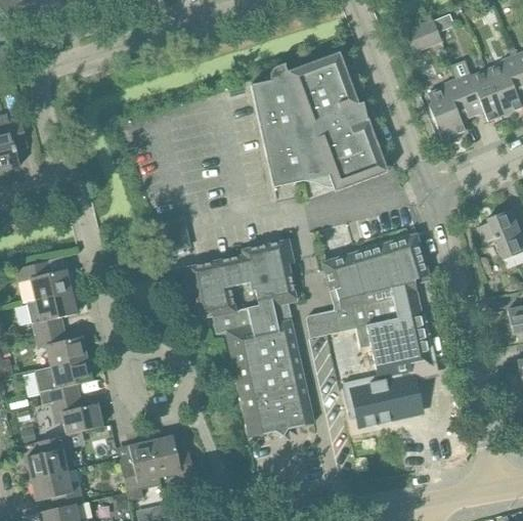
[(26,1),(25,0),(0,0),(0,5),(9,16),(23,5),(27,2),(26,1)]
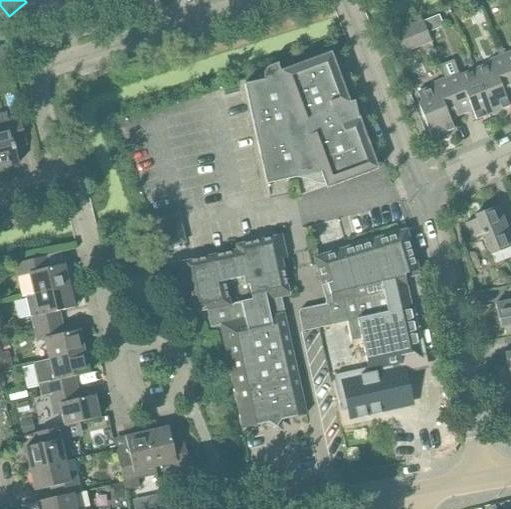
[(429,16),(424,18),(428,30),(433,28),(429,16)]
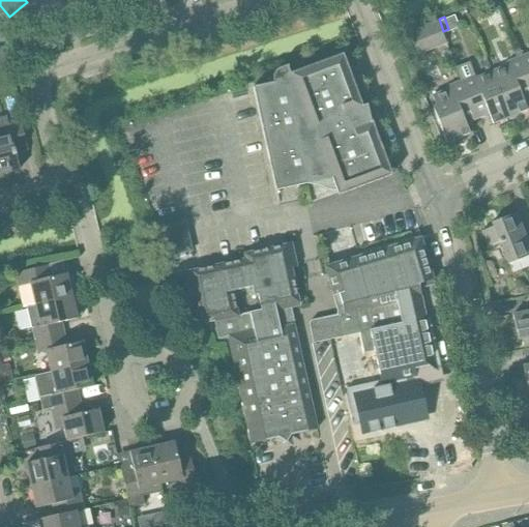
[(443,31),(439,19),(410,30),(418,52),(447,40),(443,31)]
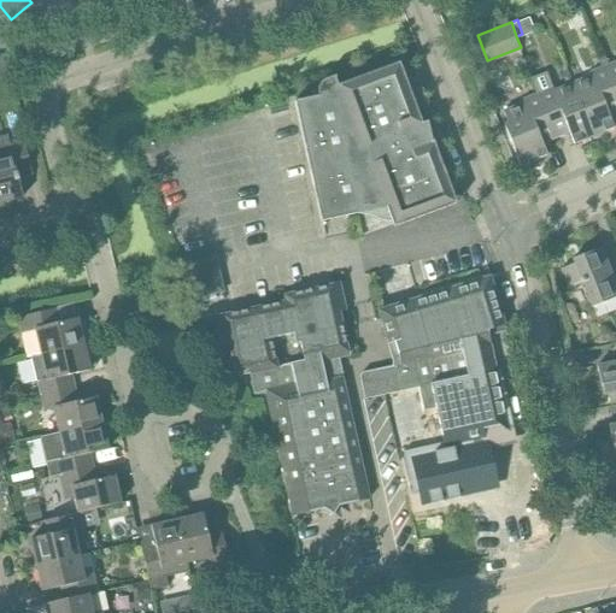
[(320,93),(295,99),(322,219),(387,205),(394,224),(457,201),(434,137),(433,137),(428,118),(423,121),(400,59),(340,82),(336,72),(326,77),(324,77),(322,80),(320,82),(318,83),(318,86),(318,88),(318,89),(320,93)]
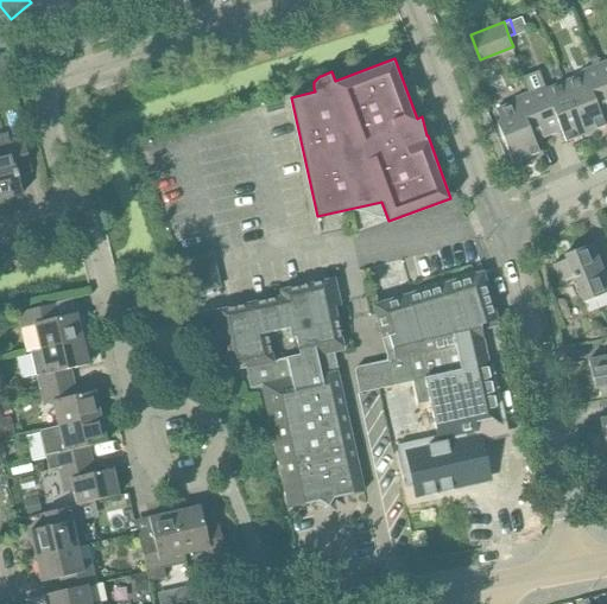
[(606,58),(596,63),(606,87),(606,58)]
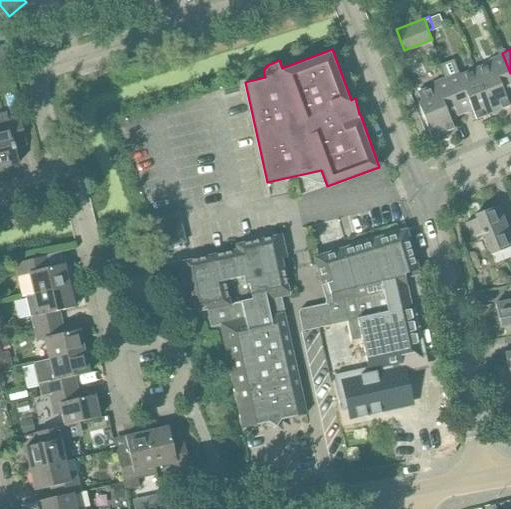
[(510,73),(502,53),(490,58),(491,60),(476,67),(493,110),(510,103),(506,93),(510,91),(510,73)]
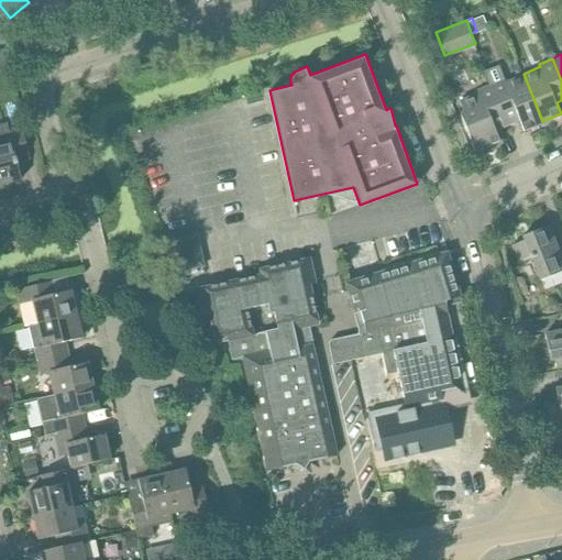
[(492,84),(508,123),(520,118),(525,129),(542,121),(524,74),(507,80),(499,63),(485,68),(492,84)]
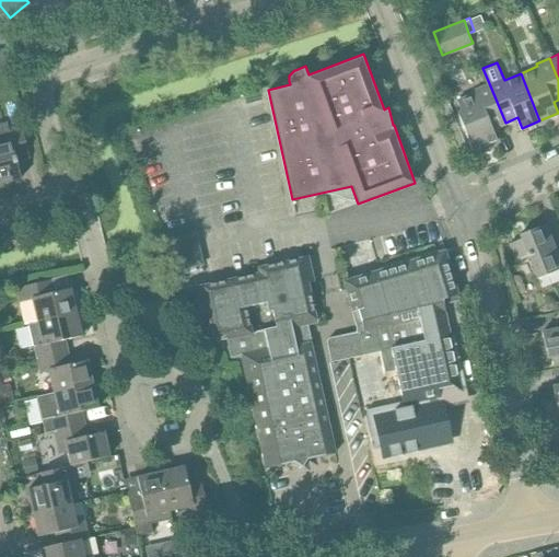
[(505,123),(489,83),(476,88),(477,91),(457,99),(462,109),(457,111),(473,148),(498,138),(493,127),(505,123)]
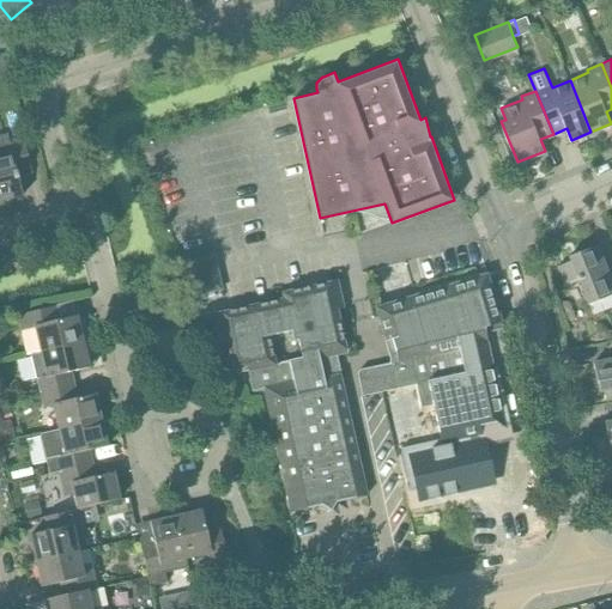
[(17,168),(32,164),(24,134),(5,140),(7,152),(0,153),(0,199),(24,193),(17,168)]
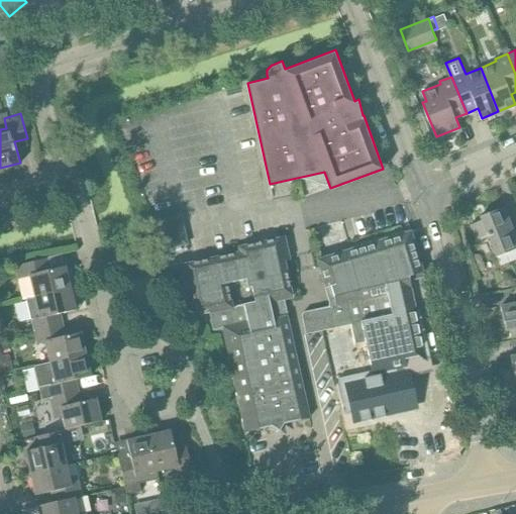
[(515,229),(514,230),(503,205),(480,214),(482,218),(471,223),(477,238),(488,233),(497,255),(510,249),(512,254),(515,252),(515,229)]
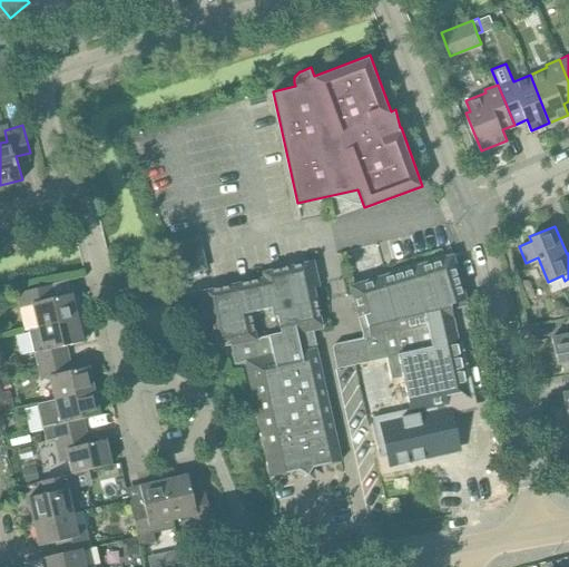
[(333,345),(332,346),(336,367),(388,355),(392,378),(404,375),(411,409),(448,401),(445,394),(470,389),(460,340),(459,340),(450,302),(467,297),(453,253),(351,284),(364,328),(362,330),(362,332),(362,334),(362,336),(334,343),(333,344),(333,345)]
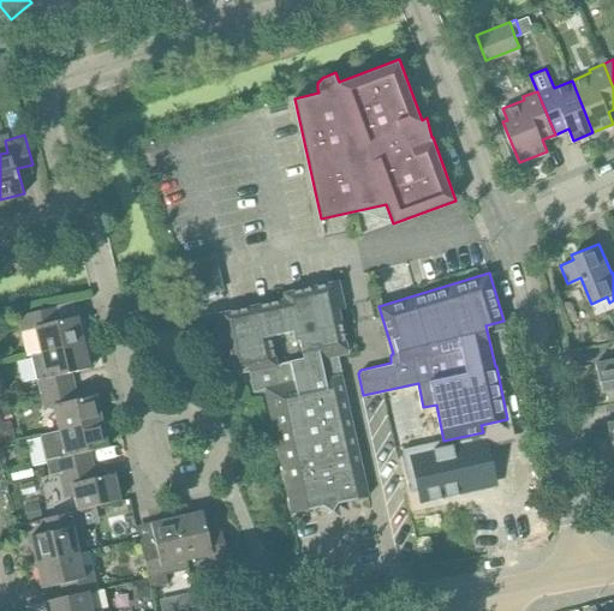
[(339,306),(345,305),(339,280),(285,292),(286,298),(216,313),(224,345),(230,343),(236,372),(250,370),(255,390),(267,388),(288,489),(293,511),(323,504),(334,511),(335,510),(334,509),(339,502),(369,495),(338,353),(349,351),(339,306)]
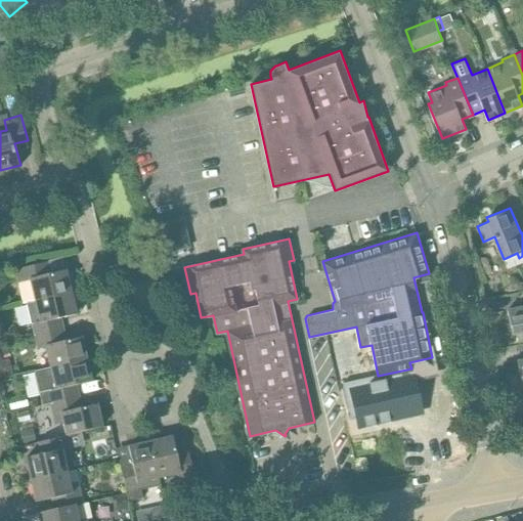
[(36,299),(72,290),(78,289),(73,269),(67,270),(67,268),(46,273),(43,261),(19,266),(23,279),(20,284),(25,301),(36,299)]
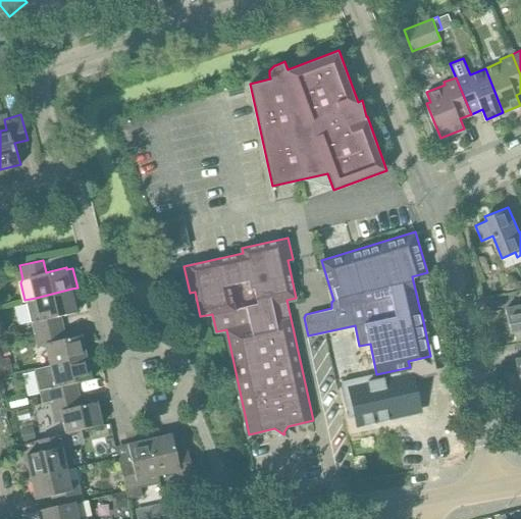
[(33,320),(36,332),(59,327),(56,316),(76,311),(75,309),(82,308),(77,288),(71,289),(36,298),(41,318),(33,320)]
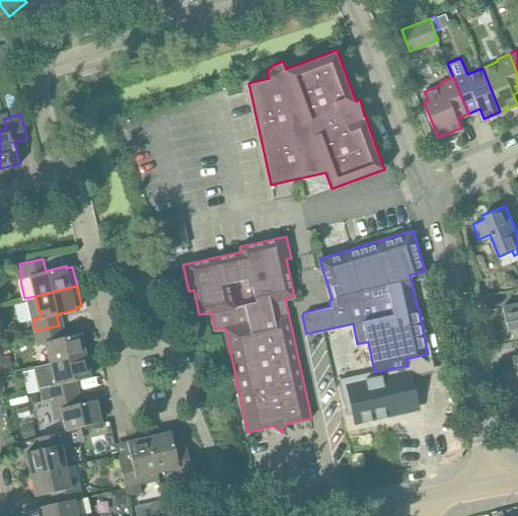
[(517,302),(503,305),(508,330),(512,329),(513,338),(517,336),(517,302)]
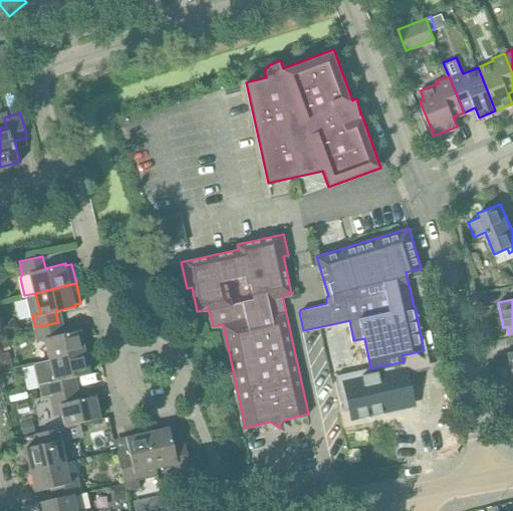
[(45,338),(50,358),(85,350),(80,328),(60,333),(58,322),(35,327),(38,339),(45,338)]
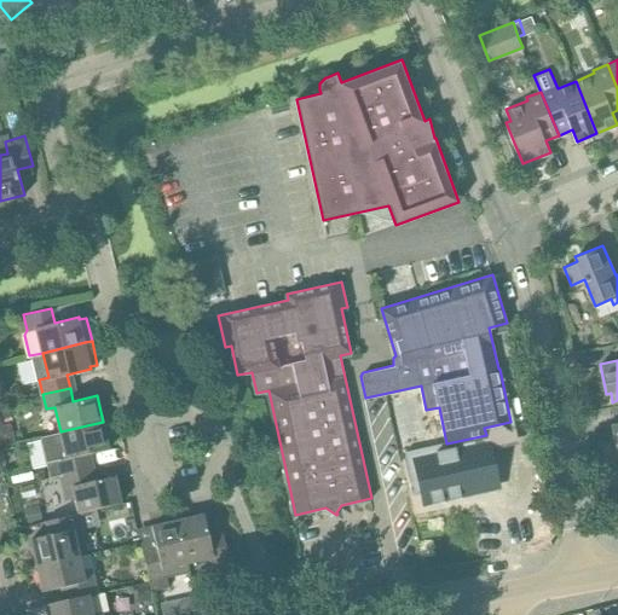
[(109,448),(103,422),(61,431),(41,435),(51,475),(61,473),(88,466),(85,453),(109,448)]
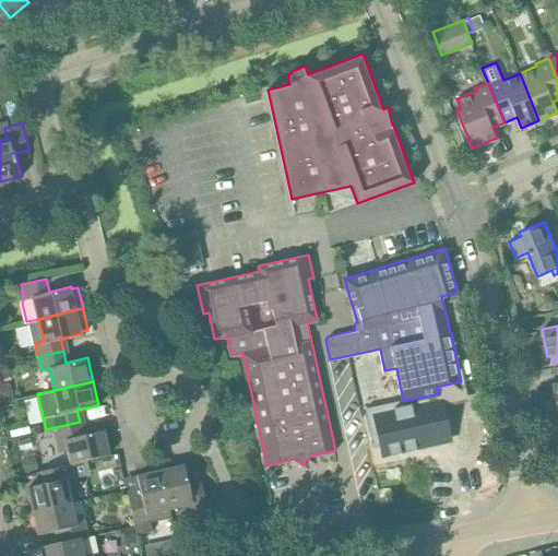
[(2,383),(0,383),(0,398),(12,395),(11,389),(2,383)]
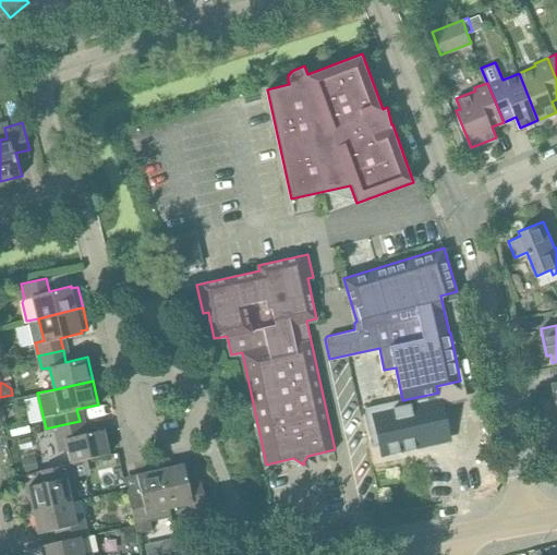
[(402,400),(367,408),(375,442),(382,441),(385,451),(420,444),(420,442),(448,435),(438,393),(402,400)]
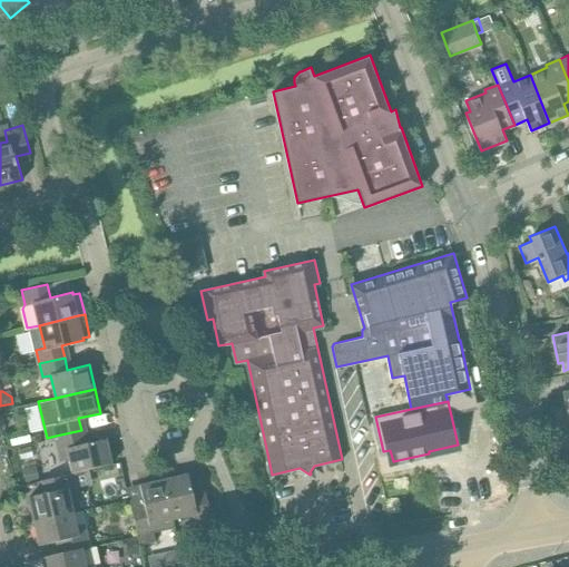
[(74,471),(113,462),(106,438),(84,442),(81,430),(56,436),(61,459),(70,458),(74,471)]
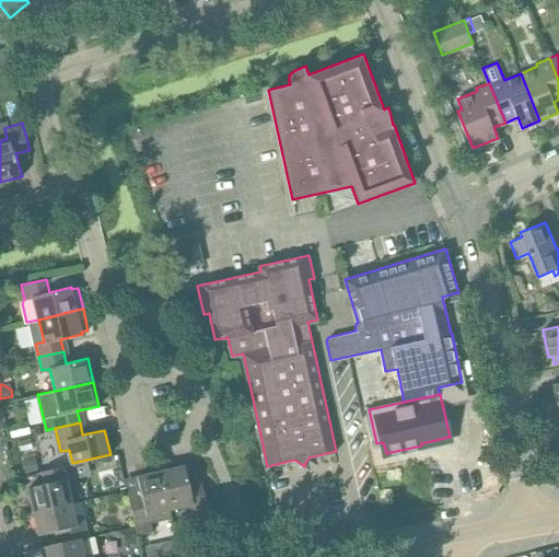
[(76,477),(72,463),(47,470),(50,482),(28,487),(34,511),(72,501),(67,479),(76,477)]
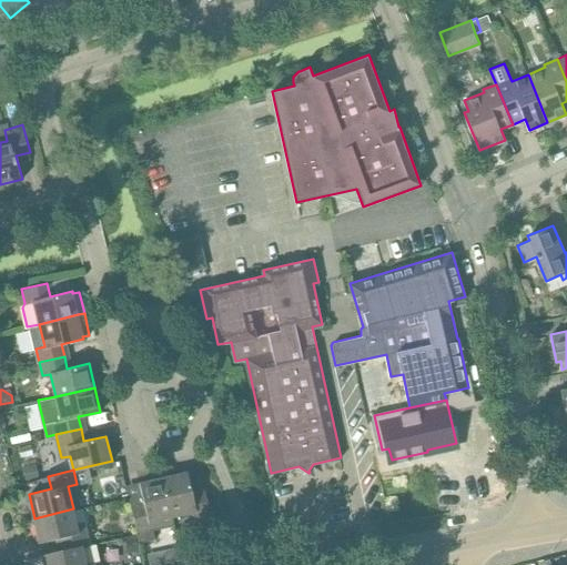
[(188,471),(164,477),(173,515),(195,511),(198,518),(212,515),(206,490),(193,493),(188,471)]
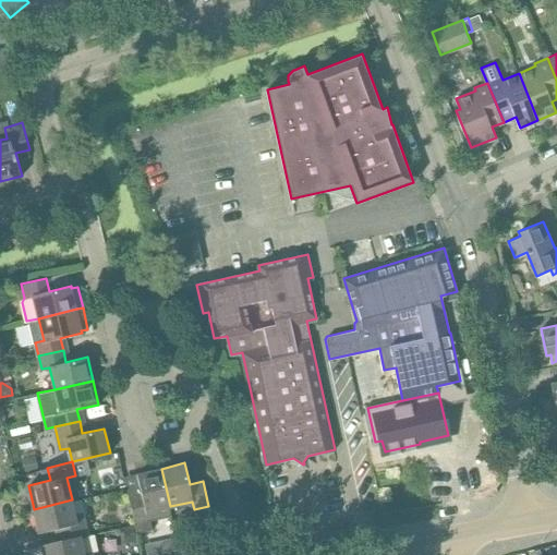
[(172,515),(170,506),(161,469),(137,474),(141,486),(128,489),(137,532),(153,528),(150,520),(172,515)]
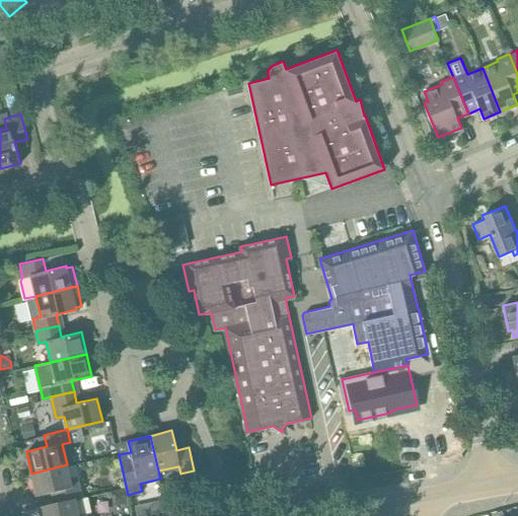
[(72,486),(67,464),(31,473),(37,495),(57,491),(59,501),(59,502),(75,498),(75,499),(82,497),(79,484),(72,486)]
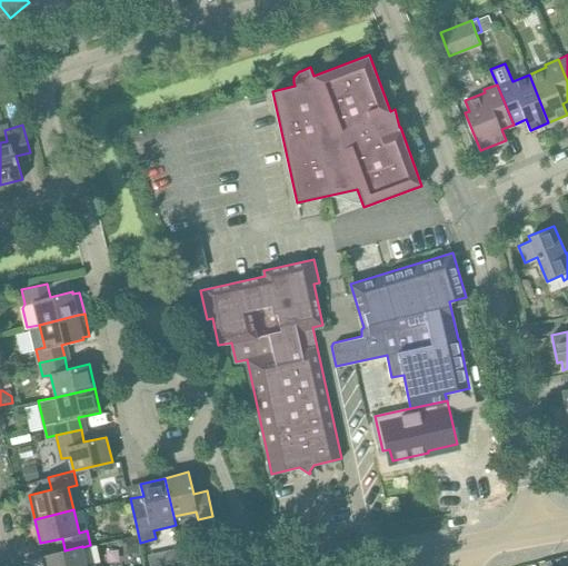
[(90,545),(82,547),(82,546),(65,550),(65,549),(42,555),(45,565),(95,565),(95,560),(99,559),(96,544),(90,545)]
